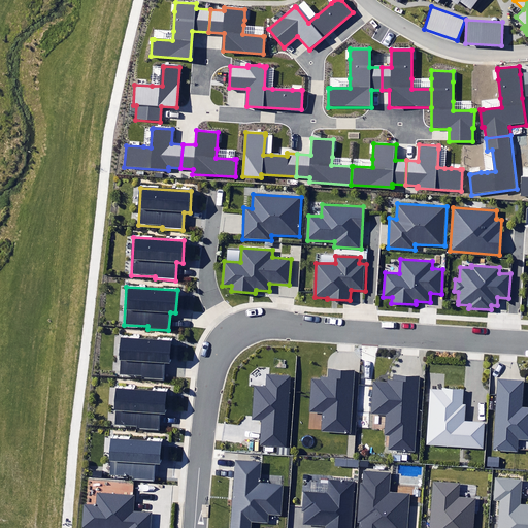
[(121,338),(118,375),(141,377),(141,380),(163,381),(164,363),(170,363),(171,341),(121,338)]
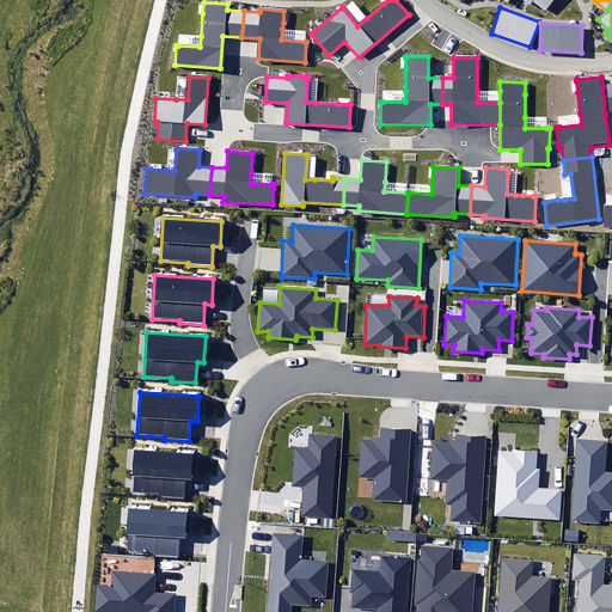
[(374,478),(372,499),(405,501),(410,430),(381,428),(380,438),(372,438),(372,441),(361,440),(359,477),(374,478)]
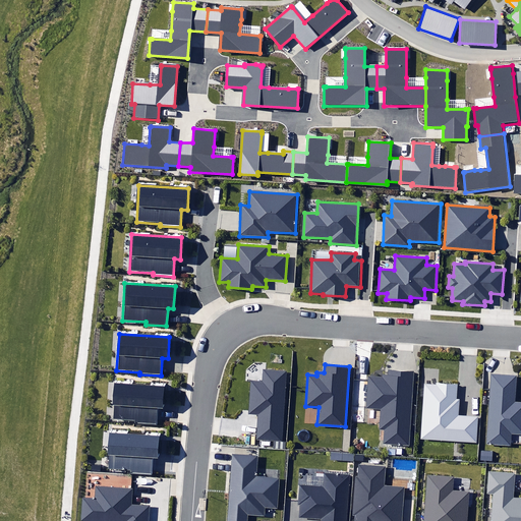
[(257,415),(256,439),(283,441),(288,370),(263,368),(262,382),(251,381),(248,414),(257,415)]
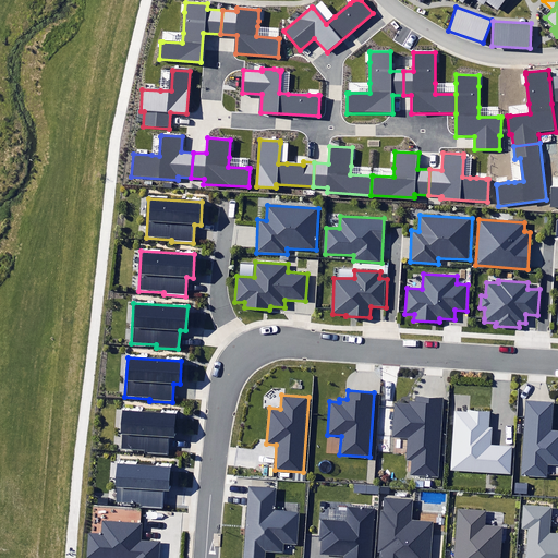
[(413,459),(412,475),(438,477),(444,397),(415,396),(415,401),(409,401),(409,404),(395,403),(392,437),(409,438),(408,459),(413,459)]
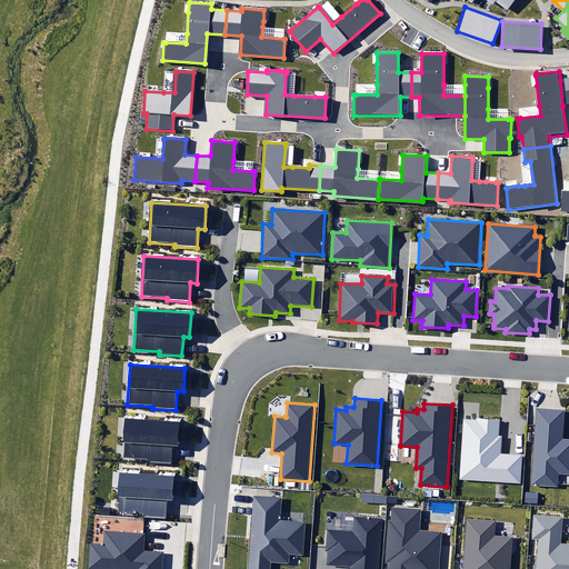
[(531,486),(558,487),(559,475),(568,475),(568,439),(562,439),(563,410),(536,409),(531,486)]
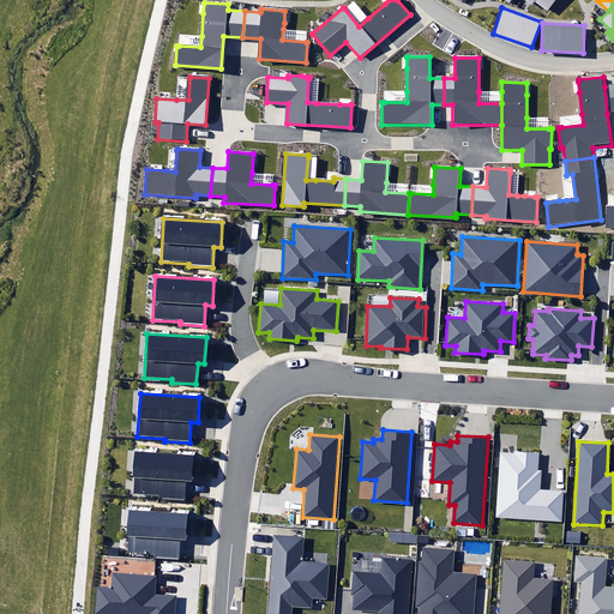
[(134,451),(131,495),(160,498),(160,500),(184,501),(185,481),(192,481),(193,456),(134,451)]
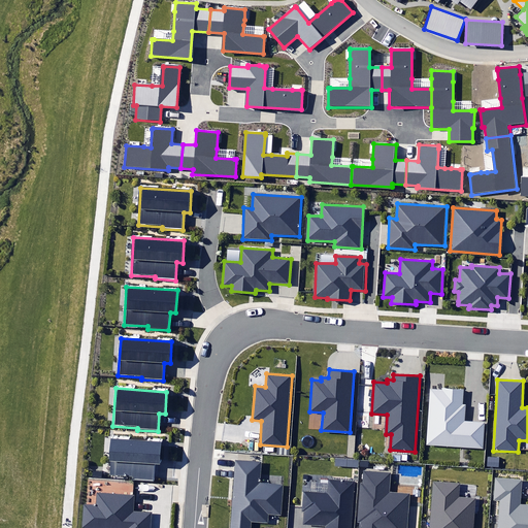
[(436,391),(430,390),(429,402),(427,444),(461,447),(462,448),(463,448),(469,448),(470,448),(484,449),(485,428),(485,422),(465,421),(466,404),(463,404),(464,389),(444,388),(442,388),(442,391),(436,391)]
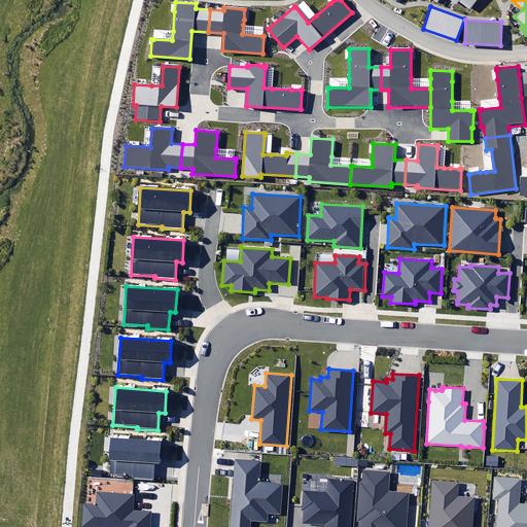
[(110,437),(108,475),(132,477),(132,479),(152,480),(153,462),(160,462),(161,441),(110,437)]
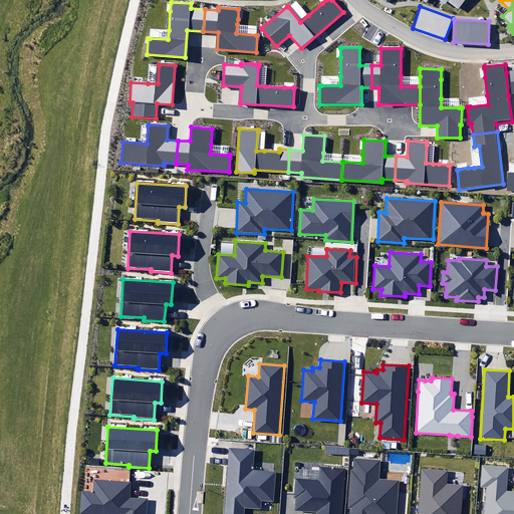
[(474,454),(485,455),(486,446),(475,445),(474,454)]
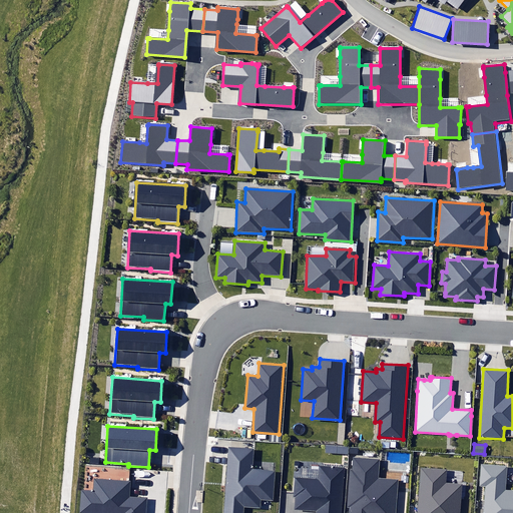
[(326,454),(349,455),(349,447),(345,446),(326,446),(326,454)]
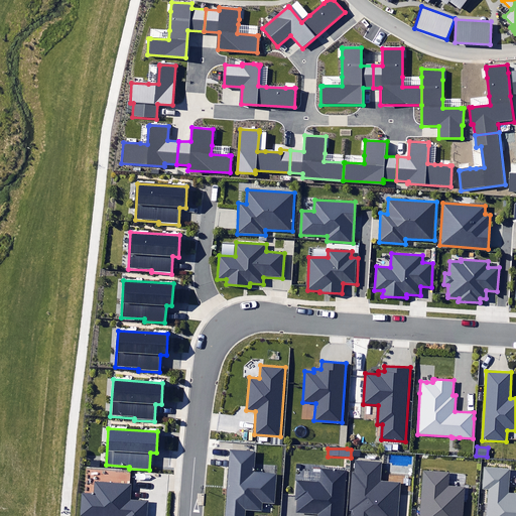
[(226,515),(244,515),(245,509),(263,511),(263,504),(276,505),(278,473),(254,471),(255,452),(231,449),(226,515)]
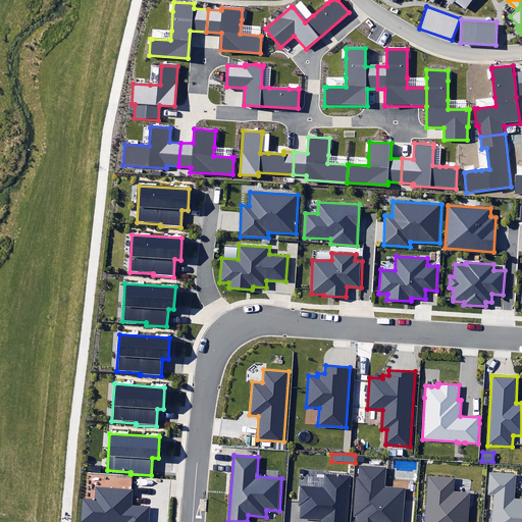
[(403,521),(406,487),(383,486),(385,468),(360,466),(359,477),(356,477),(353,516),(356,517),(355,521),(403,521)]
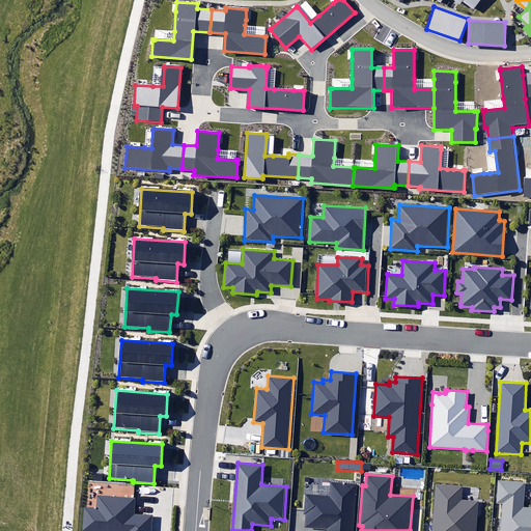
[(501,530),(530,530),(530,507),(524,507),(526,483),(499,481),(497,502),(504,503),(501,530)]
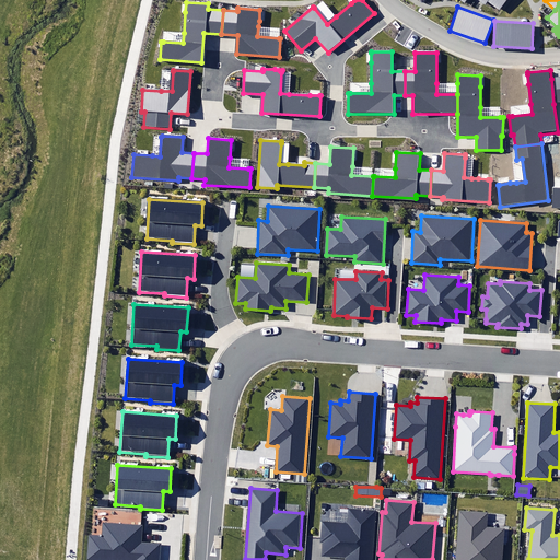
[(346,558),(345,559),(371,559),(375,512),(349,510),(348,524),(322,522),(319,543),(323,543),(322,556),(346,558)]
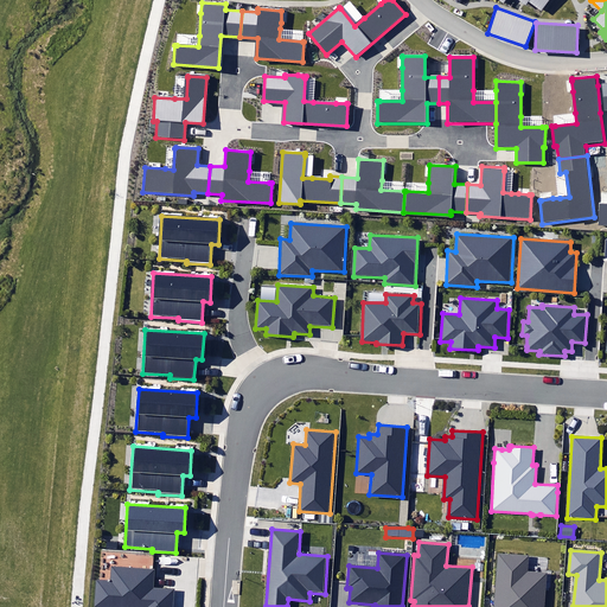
[(545,606),(548,573),(529,572),(530,555),(497,553),(492,606),(545,606)]
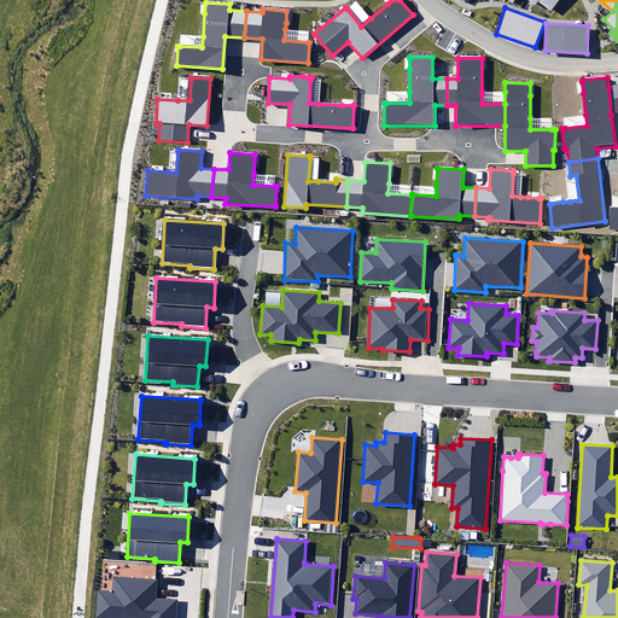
[(156,581),(114,578),(112,593),(98,592),(94,617),(175,617),(178,601),(155,600),(156,581)]
